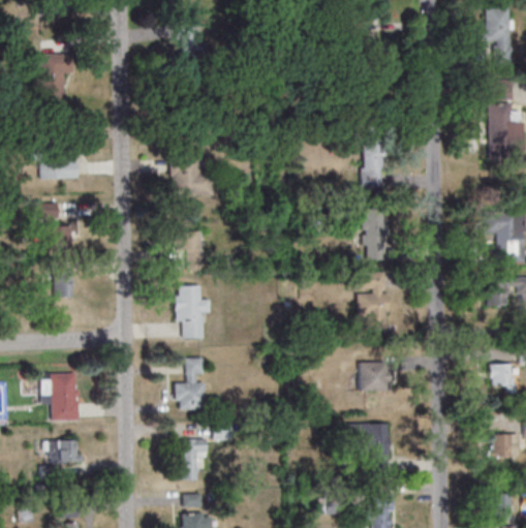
[(487,42),(495,41),(496,66),(513,66),(512,8),(486,9),(487,42)]
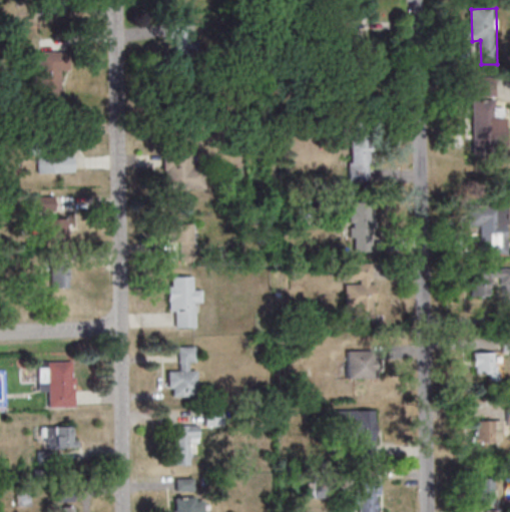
[(354,14),(338,14),(338,31),(354,31),(354,14)]
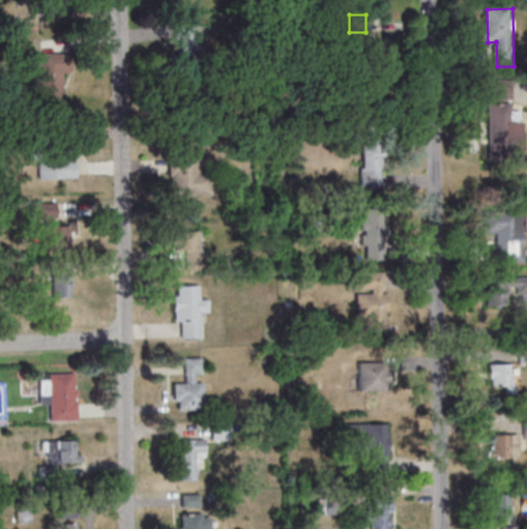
[(181,24),(182,61),(200,60),(199,24),(181,24)]
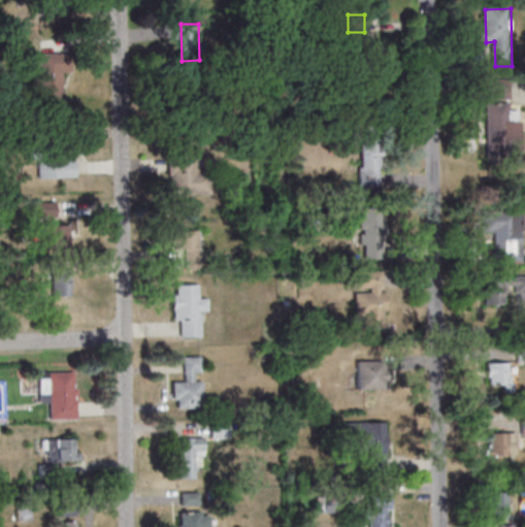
[(66,54),(39,54),(39,105),(66,106),(66,54)]
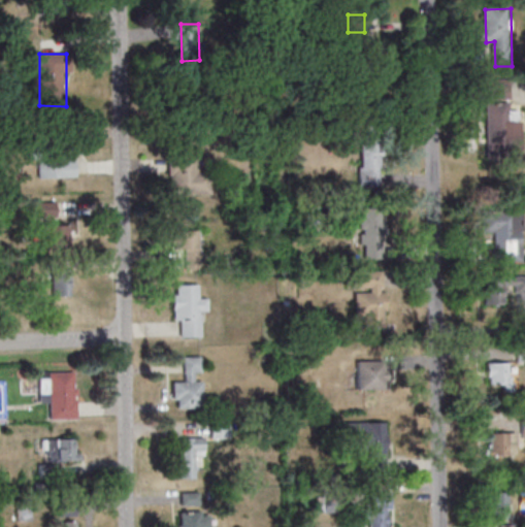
[(512,100),(512,80),(489,80),(489,100),(512,100)]
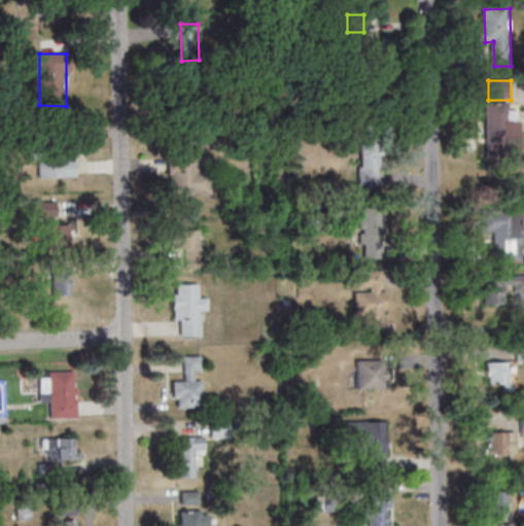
[(511,103),(487,103),(487,158),(522,158),(522,111),(511,111),(511,103)]
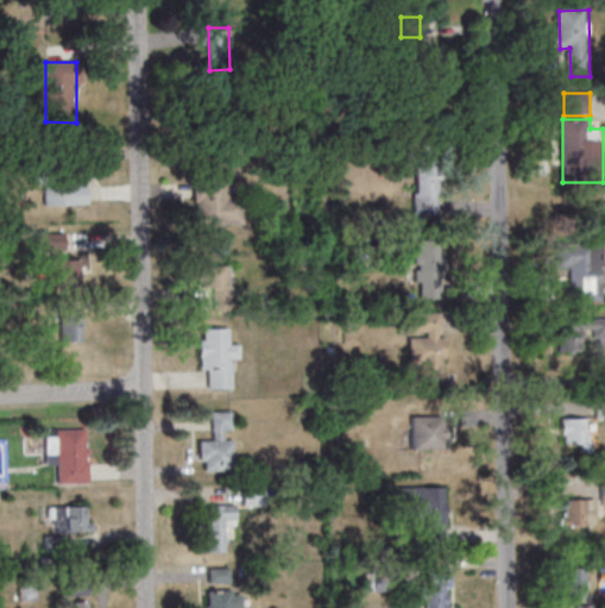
[(441,217),(442,163),(417,163),(417,215),(441,217)]
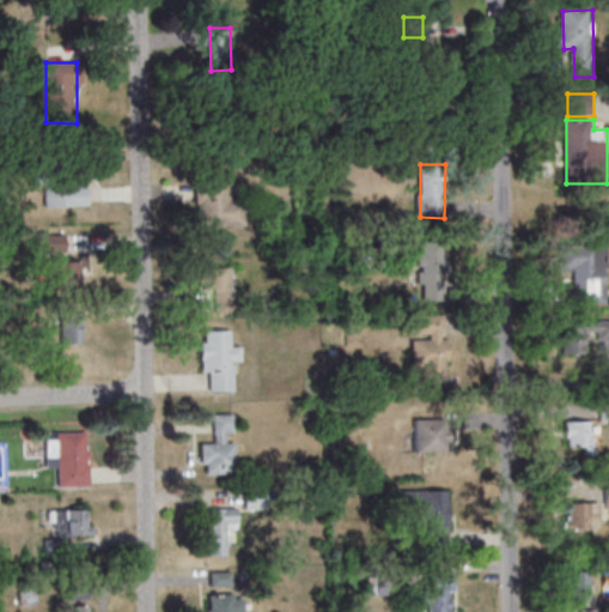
[(48,207),(92,207),(92,182),(48,182),(48,207)]
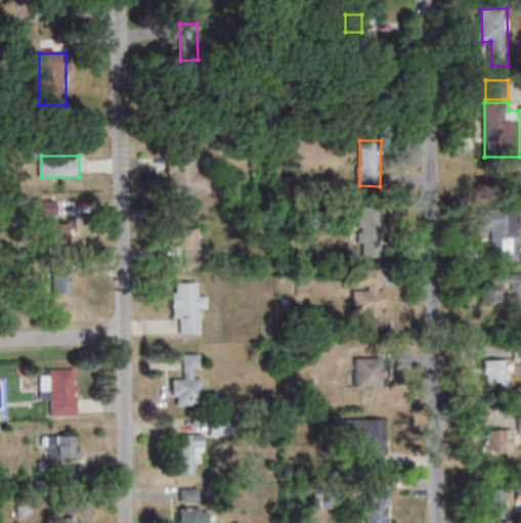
[(197,157),(170,157),(171,193),(206,193),(206,174),(197,174),(197,157)]
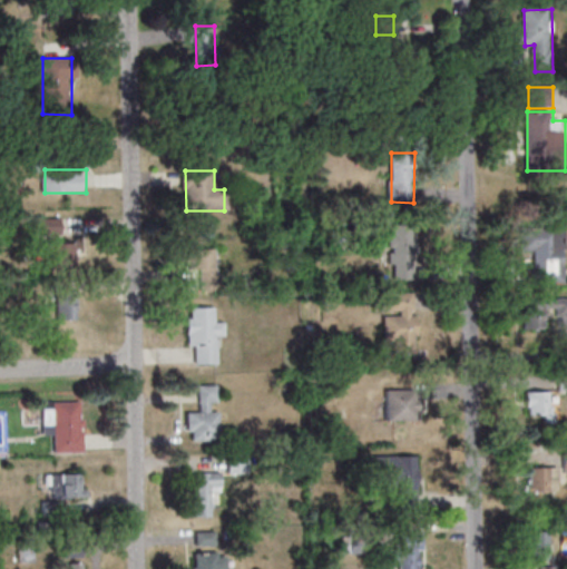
[(36,219),(36,241),(64,241),(64,219),(36,219)]
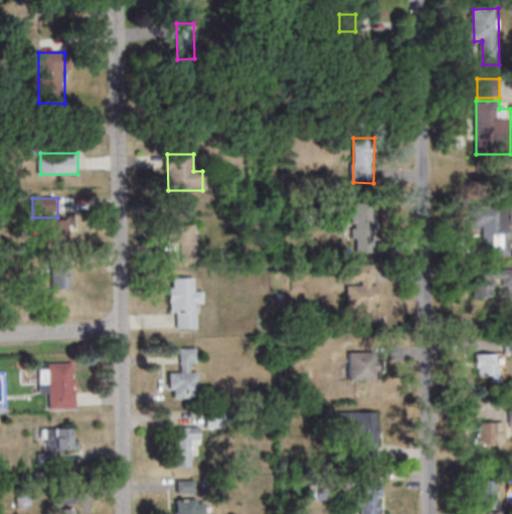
[(511,205),(472,205),(472,227),(485,227),(485,257),(511,257),(511,205)]
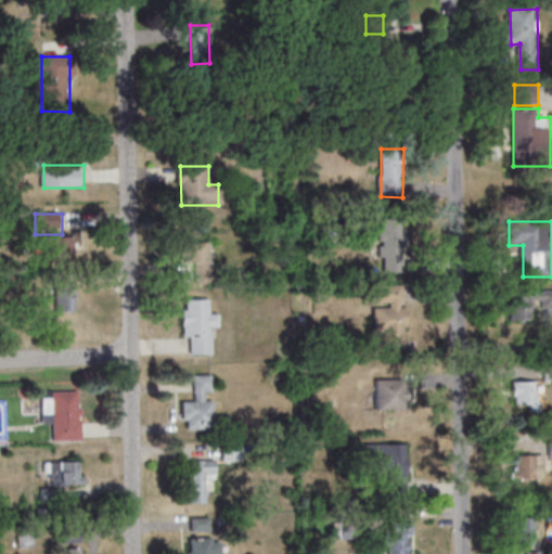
[(398,241),(399,223),(384,222),(383,241),(398,241)]
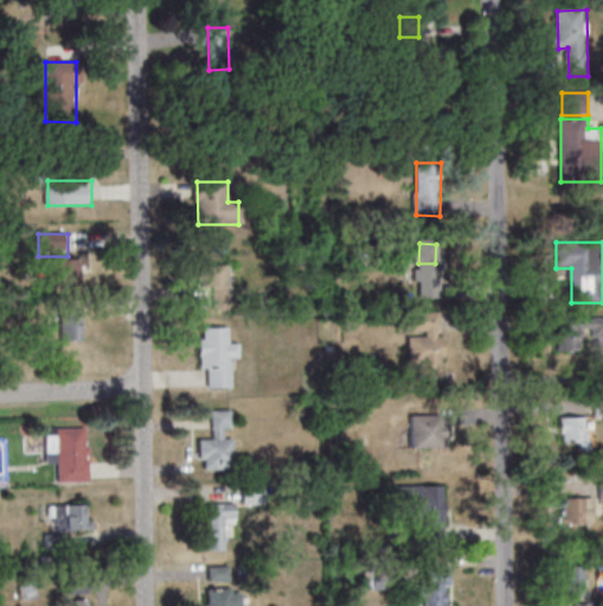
[(77,262),(45,262),(45,282),(77,282),(77,262)]
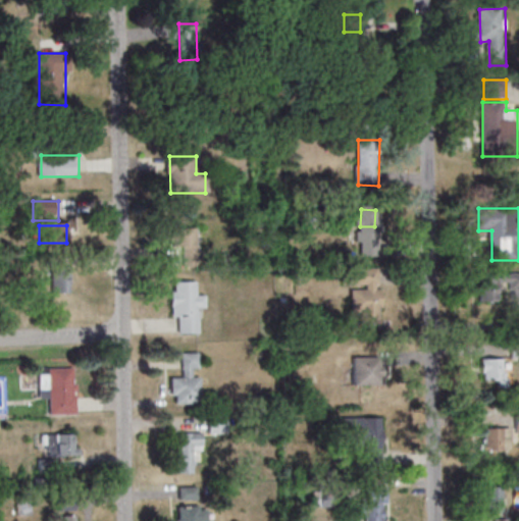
[(172,248),(198,248),(198,228),(172,228),(172,248)]
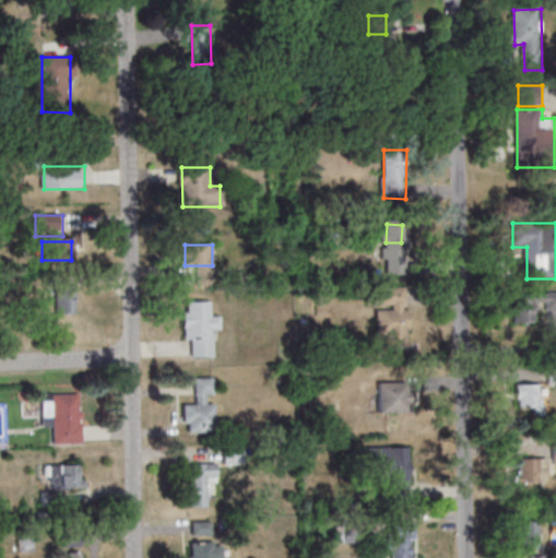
[(411,346),(411,287),(377,287),(377,334),(387,334),(387,346),(411,346)]
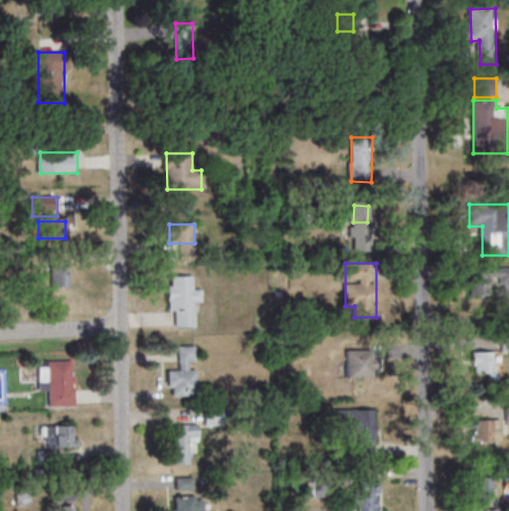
[(71,264),(53,264),(53,288),(71,288),(71,264)]
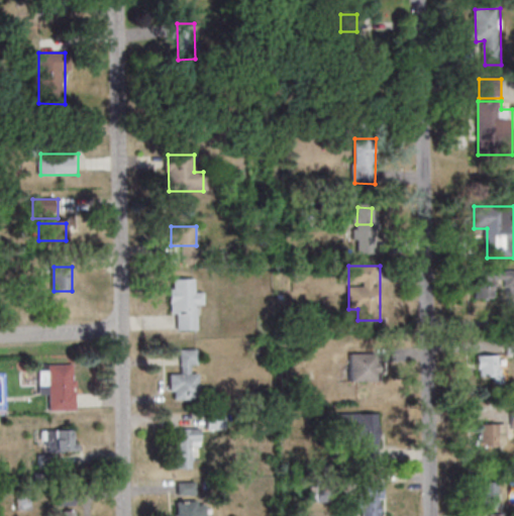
[(495,300),(494,283),(507,282),(507,288),(513,288),(513,271),(476,272),(476,300),(495,300)]
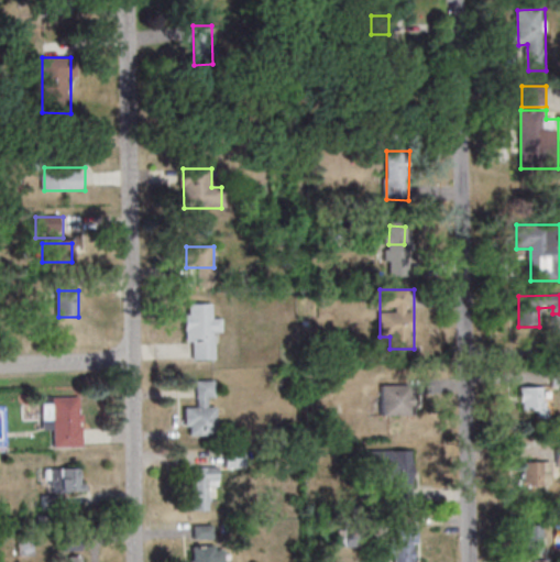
[(223,338),(223,315),(211,315),(211,305),(188,304),(187,359),(218,360),(218,338),(223,338)]
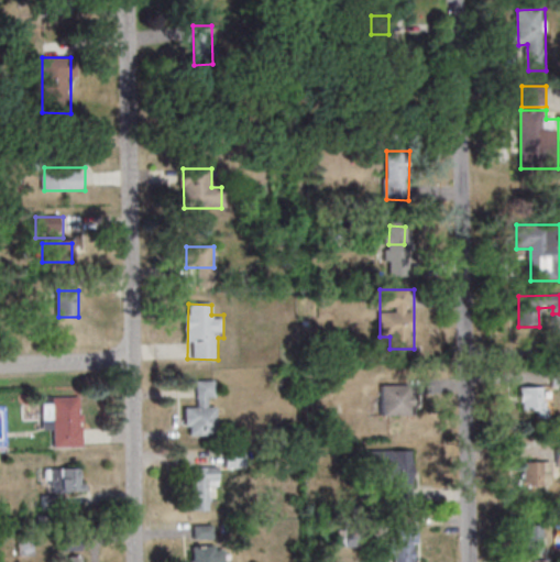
[(187,437),(219,436),(219,381),(198,381),(198,407),(186,407),(187,437)]
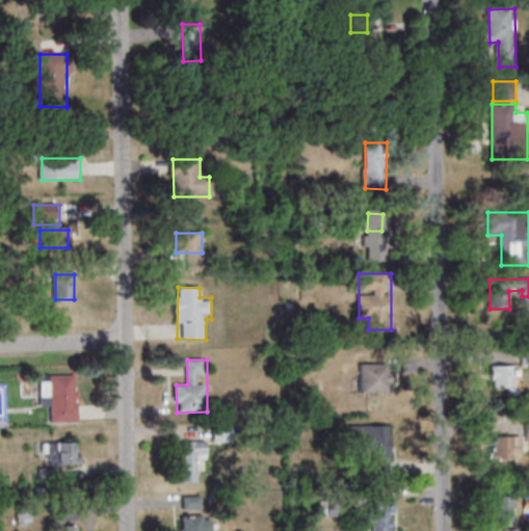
[(391,365),(362,365),(362,393),(391,393),(391,365)]
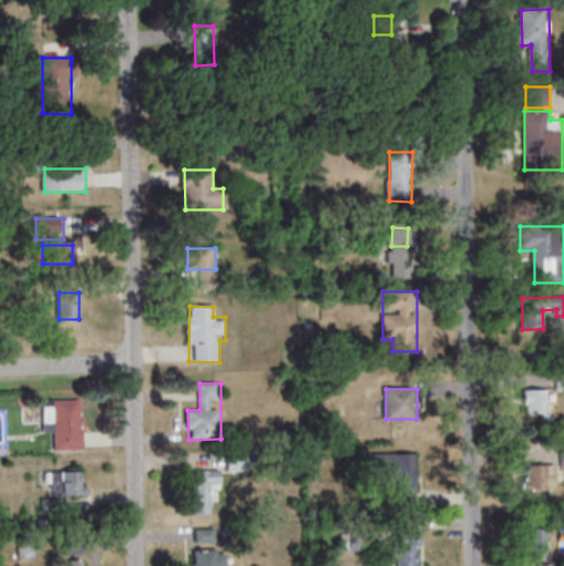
[(552,390),(525,390),(525,414),(552,414),(552,390)]
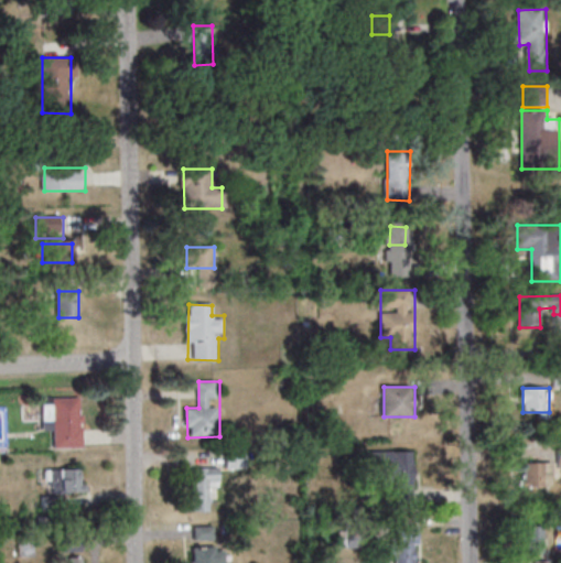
[(86,448),(86,398),(45,398),(45,422),(56,422),(56,448),(86,448)]
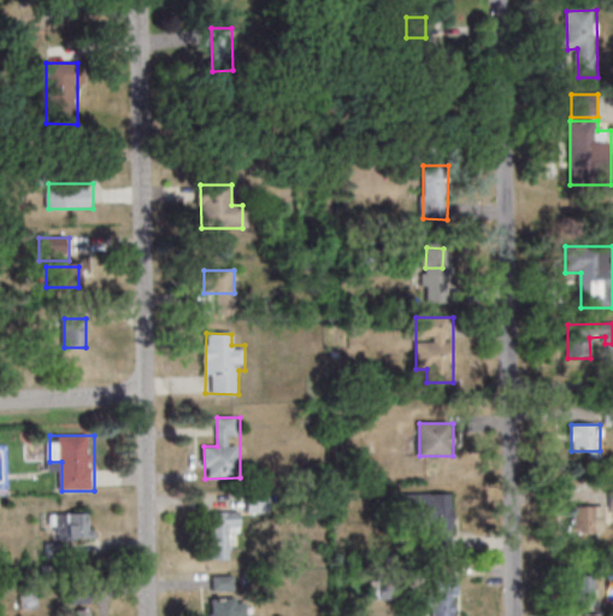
[(249,497),(252,514),(267,511),(265,494),(249,497)]
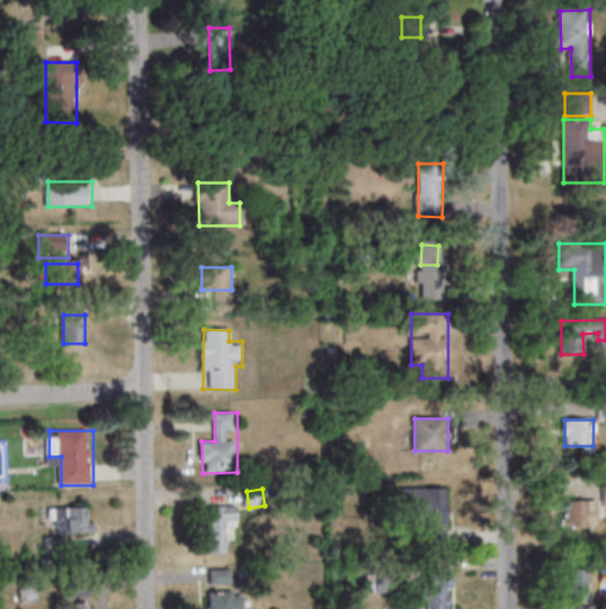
[(399,489),(399,522),(428,522),(428,546),(450,546),(450,489),(399,489)]
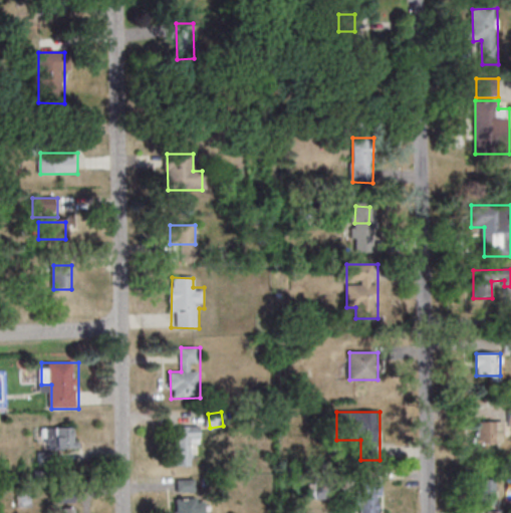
[(477,444),(504,444),(504,422),(477,422),(477,444)]
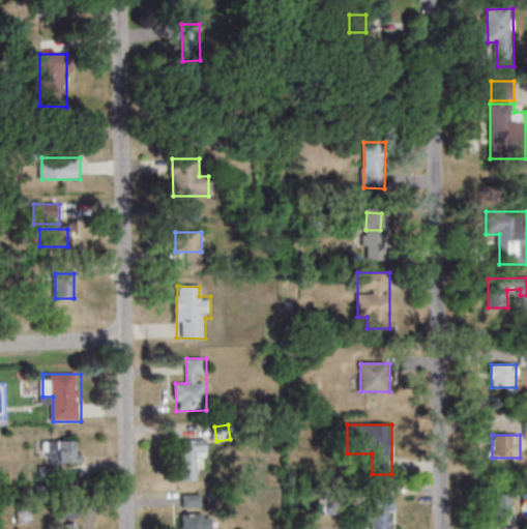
[(48,441),(48,464),(84,464),(84,441),(48,441)]
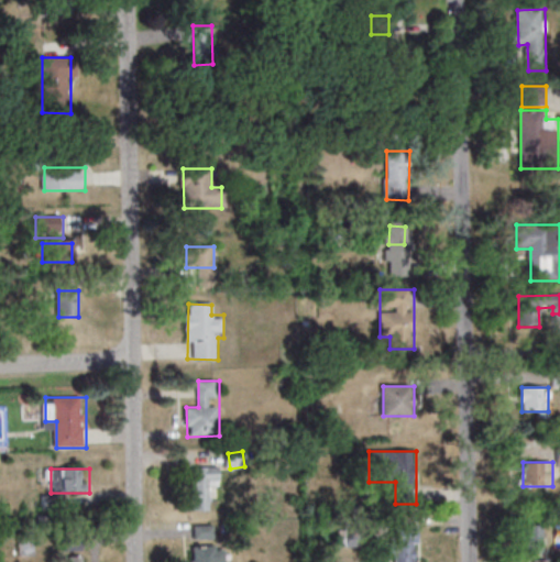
[(191,511),(212,511),(212,489),(221,489),(221,469),(191,469),(191,511)]
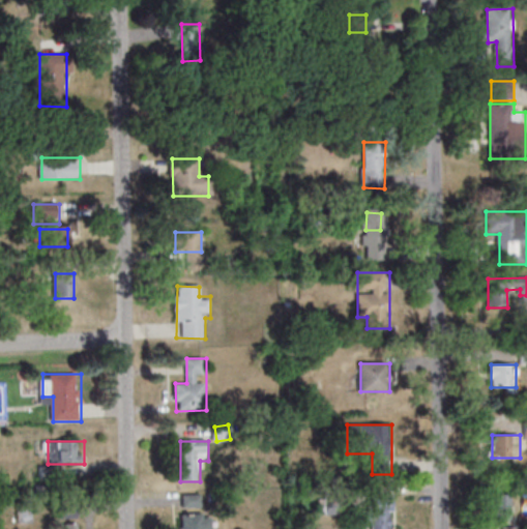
[(514,494),(494,494),(494,520),(514,520),(514,494)]
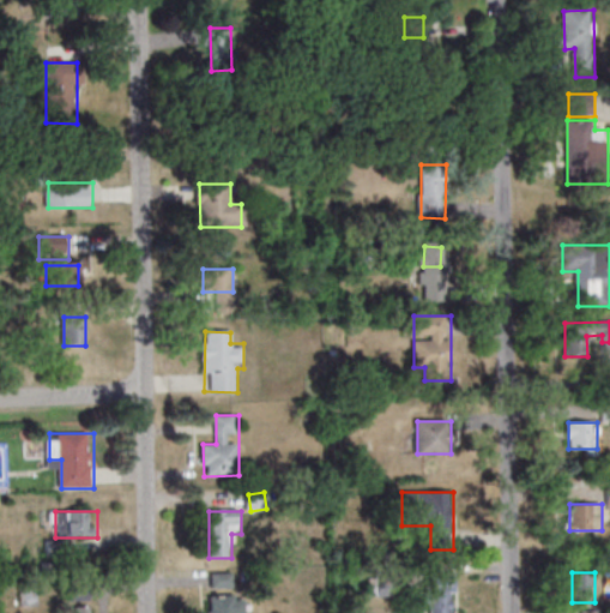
[(457,612),(457,575),(434,575),(434,590),(423,590),(423,606),(434,606),(434,612),(457,612)]
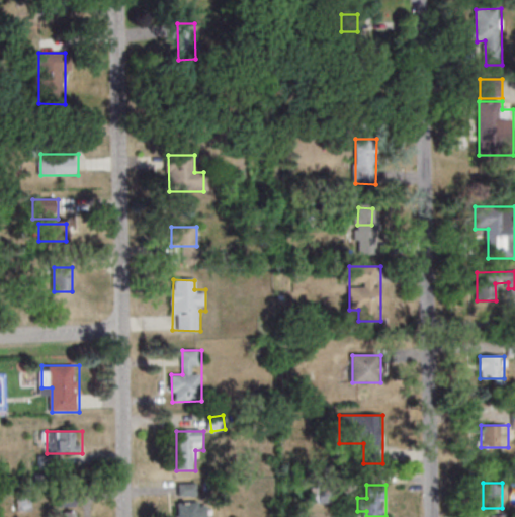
[(180,504),(179,516),(209,516),(209,504),(180,504)]
